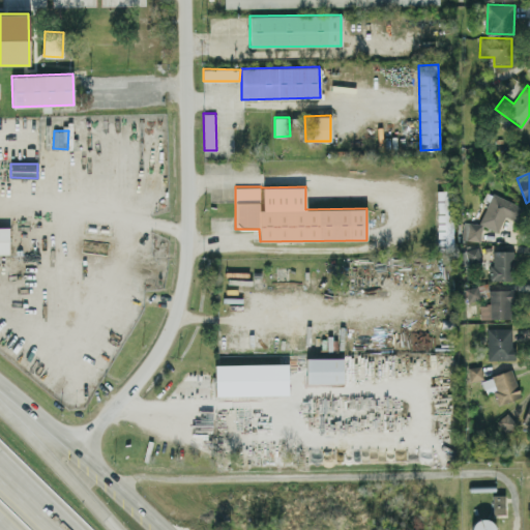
[(453,251),(453,190),(437,190),(437,251),(453,251)]
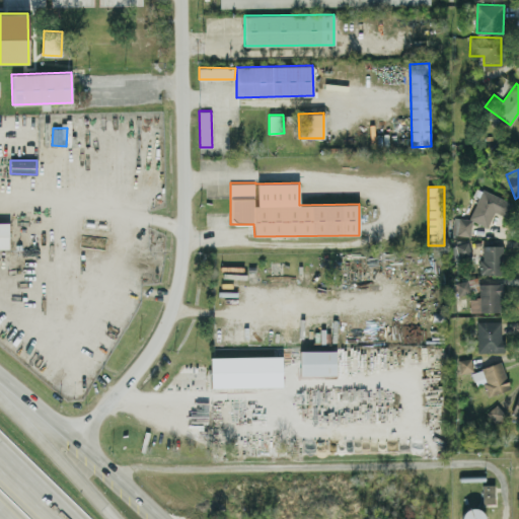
[(470,219),(488,226),(493,211),(508,217),(513,201),(480,190),(470,219)]
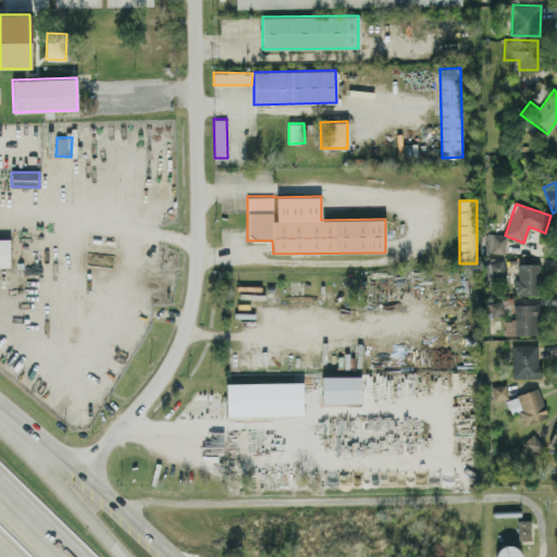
[(507,235),(487,233),(485,250),(505,254),(507,235)]
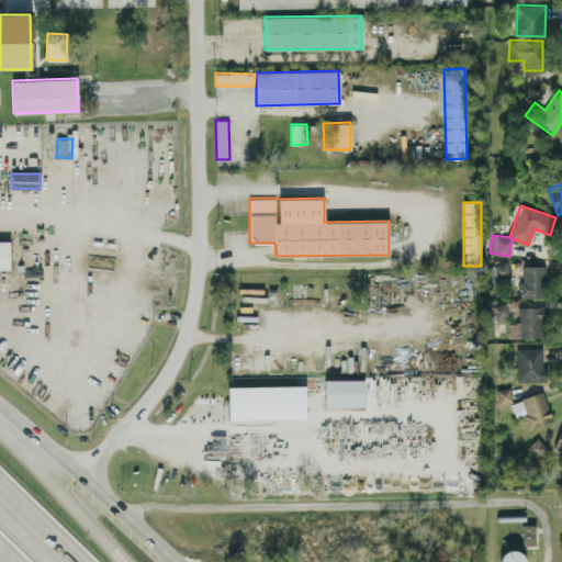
[(9,240),(0,239),(0,268),(10,269),(9,240)]
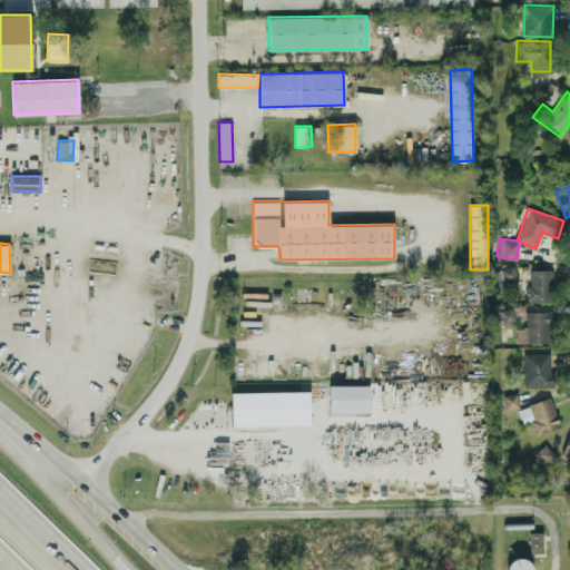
[(518,278),(514,265),(495,269),(498,283),(518,278)]
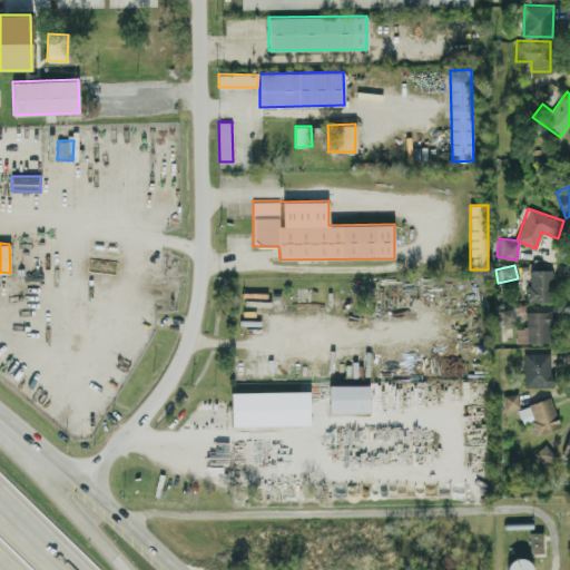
[(552,268),(530,269),(530,284),(526,284),(527,302),(553,301),(552,268)]
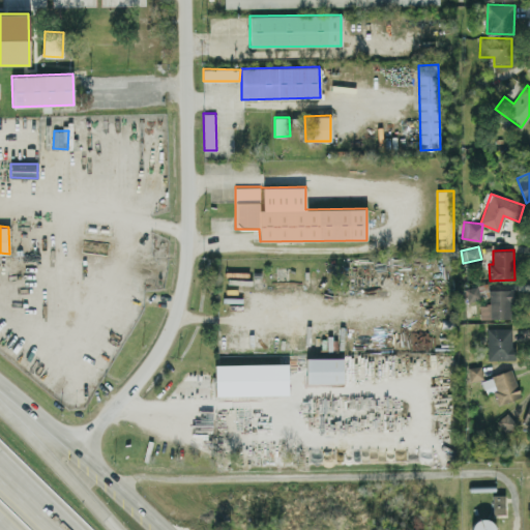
[(468,301),(480,299),(477,286),(465,288),(468,301)]
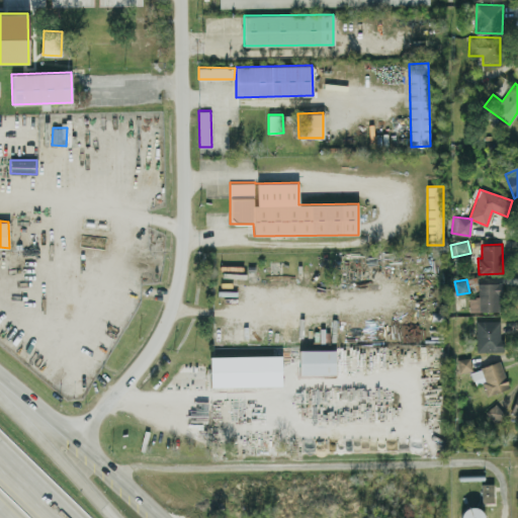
[(478,282),(479,296),(468,297),(469,312),(501,311),(500,281),(478,282)]
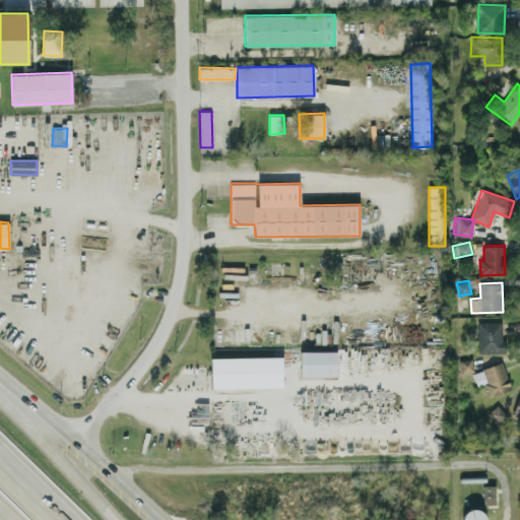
[(502,321),(477,322),(478,352),(503,352),(502,321)]
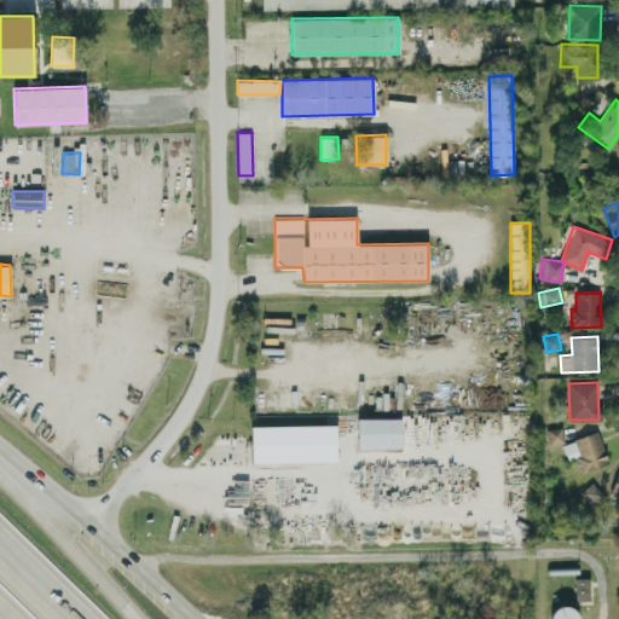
[(357,418),(358,447),(400,447),(400,417),(357,418)]
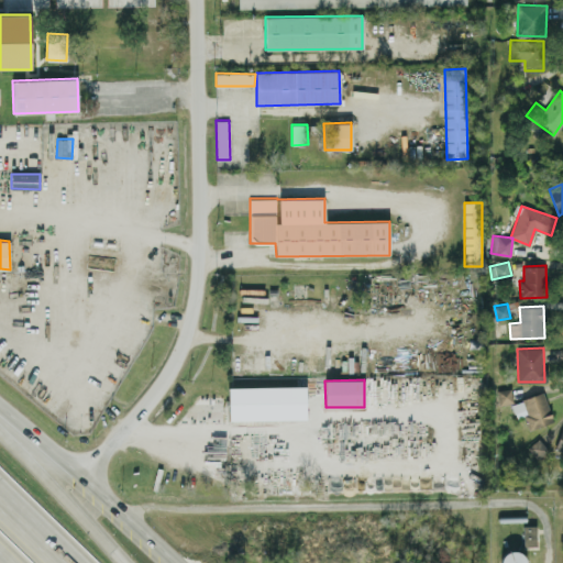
[(306,386),(228,387),(229,420),(307,419),(306,386)]
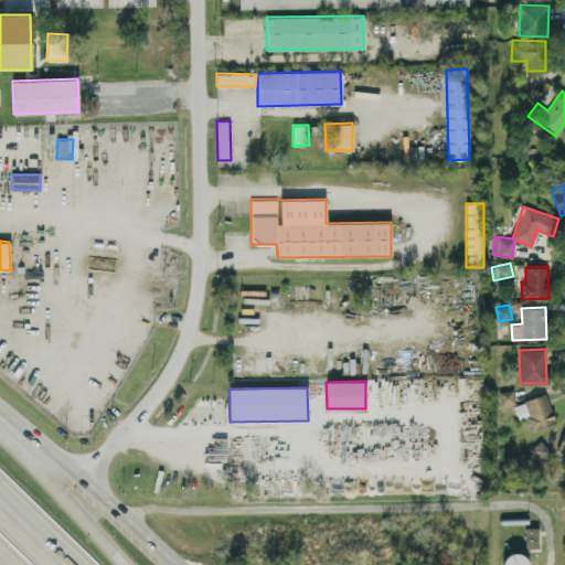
[(500,391),(501,405),(514,404),(512,390),(500,391)]
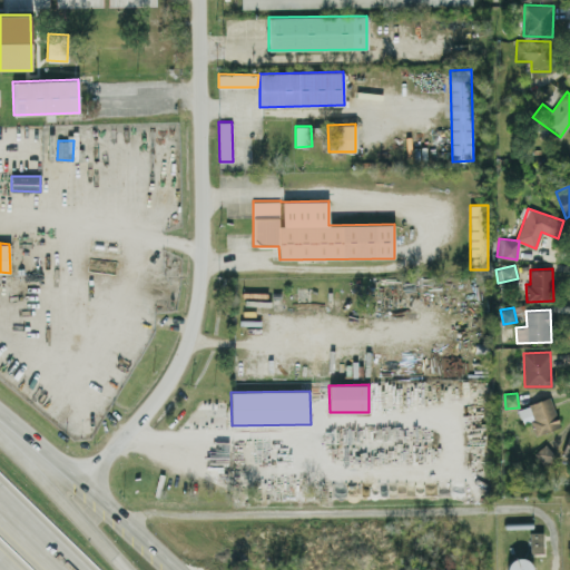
[(559,428),(553,399),(519,405),(522,422),(531,420),(534,433),(559,428)]
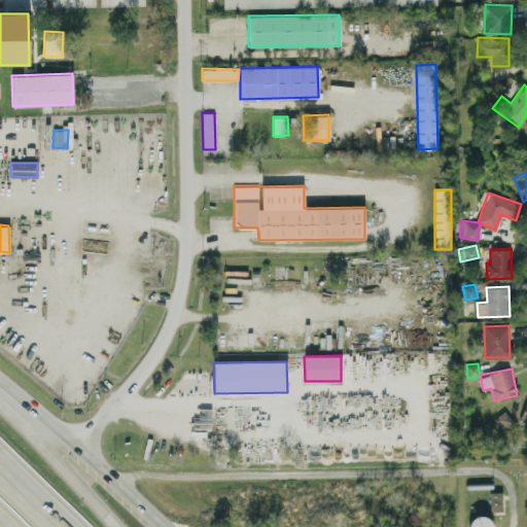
[(514,421),(504,410),(493,419),(502,430),(514,421)]
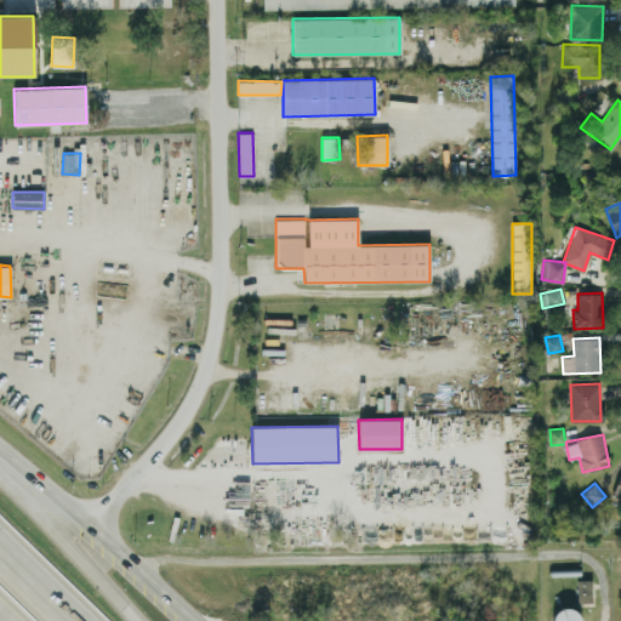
[(591,602),(592,580),(577,580),(577,602),(591,602)]
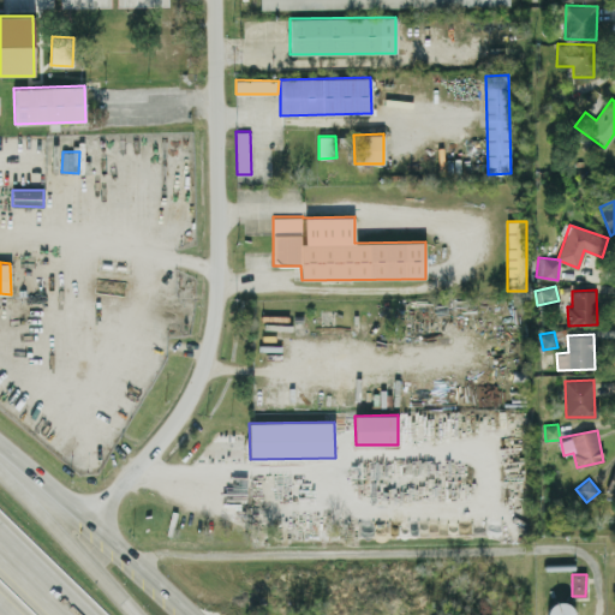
[(573,614),(577,611),(557,599),(547,614),(573,614)]
